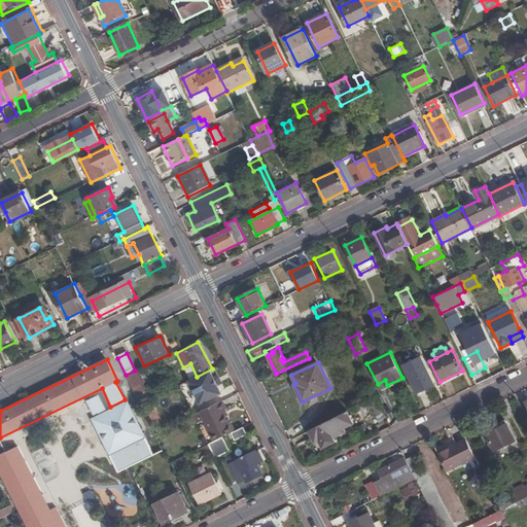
[(435,385),(425,365),(408,374),(418,394),(435,385)]
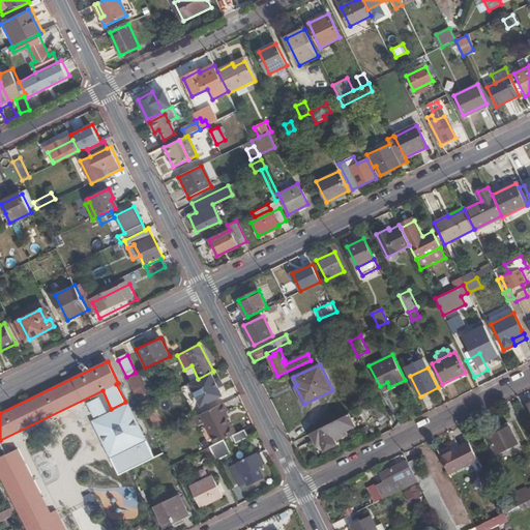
[(126,377),(133,389),(143,384),(137,372),(136,373),(126,377)]
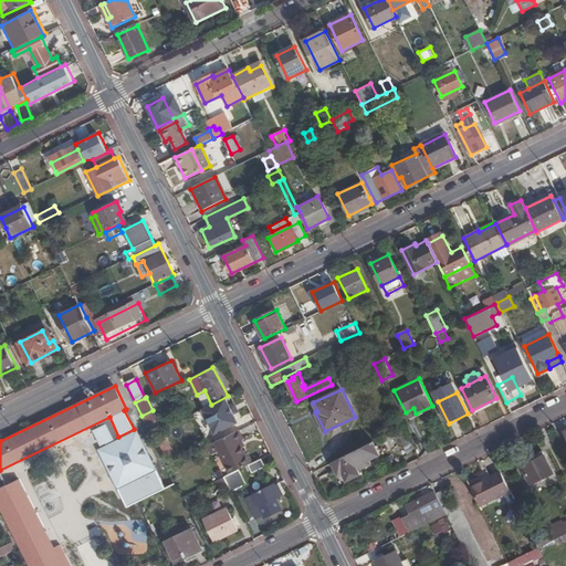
[(228,398),(205,409),(216,435),(240,423),(228,398)]
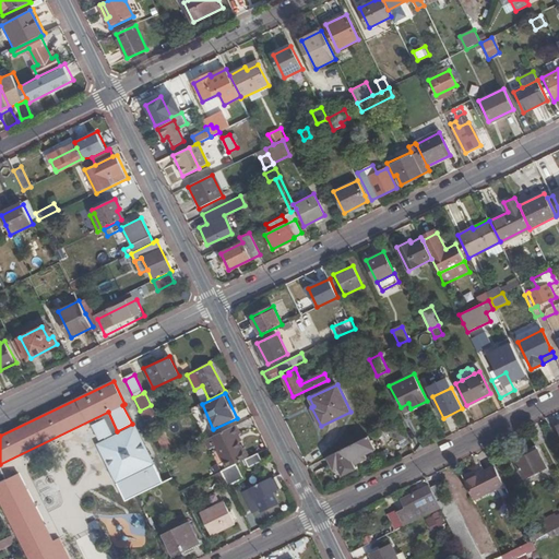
[(113,435),(105,419),(92,426),(99,441),(113,435)]
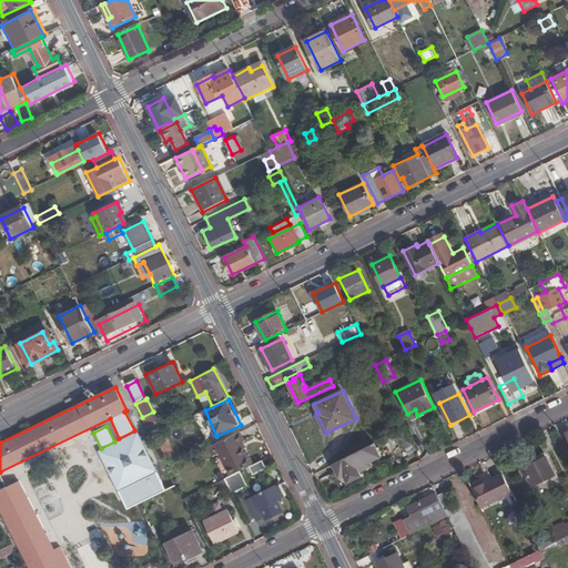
[(416,449),(406,428),(398,433),(408,453),(416,449)]
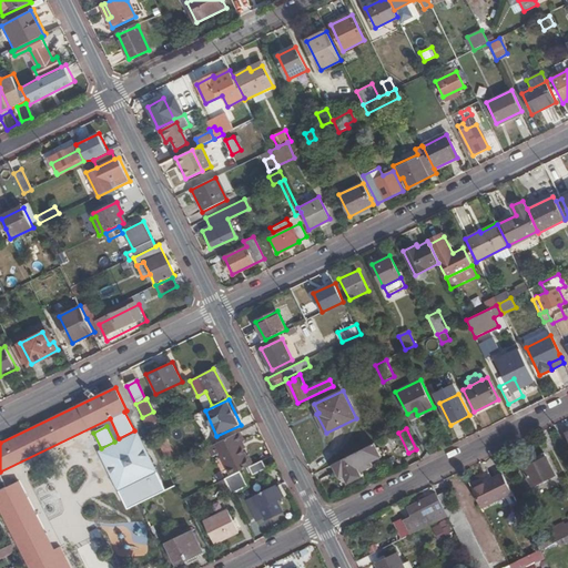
[(98,452),(118,490),(156,472),(138,432),(98,452)]
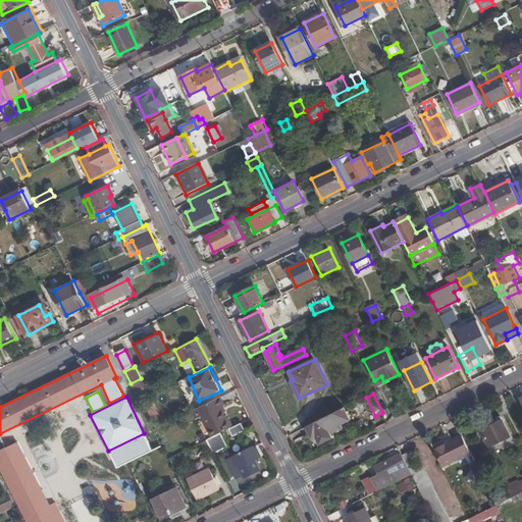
[(219,397),(192,411),(195,419),(202,415),(212,436),(219,432),(228,428),(233,426),(229,417),(226,419),(223,413),(220,407),(223,405),(219,397)]
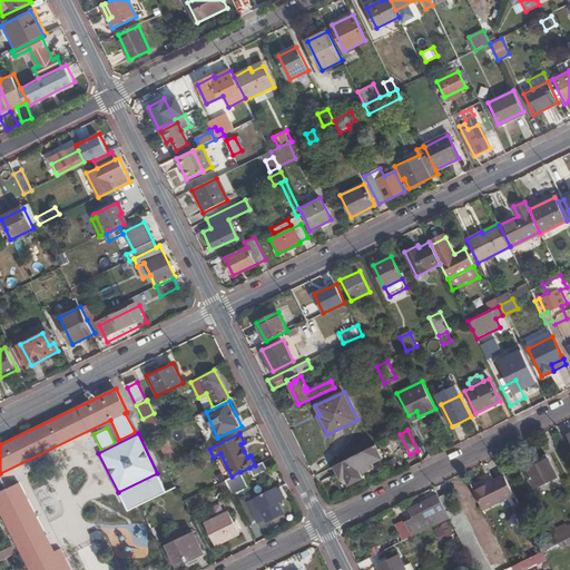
[(158,441),(168,460),(176,457),(167,436),(158,441)]
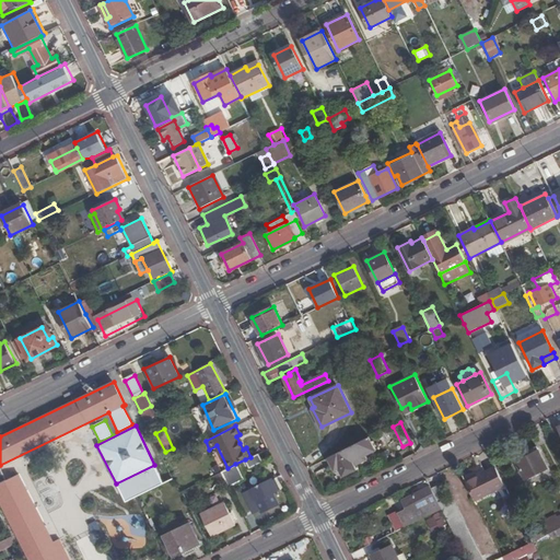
[(376,450),(370,438),(329,457),(336,469),(340,468),(343,476),(357,469),(352,462),(376,450)]
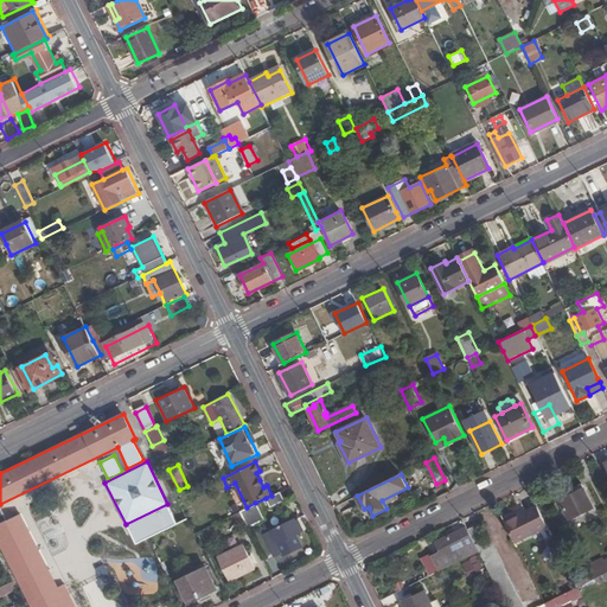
[(568,519),(592,508),(583,490),(560,502),(568,519)]
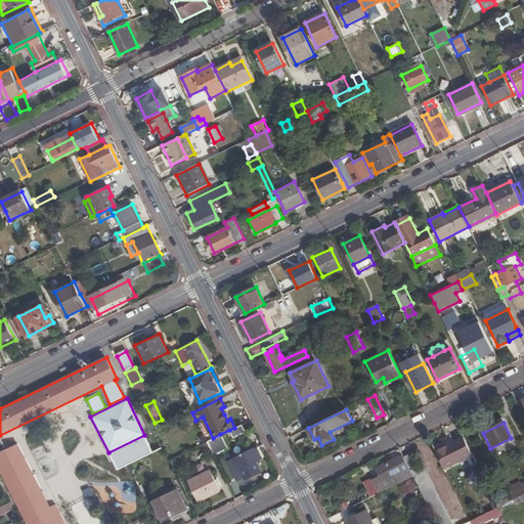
[(245,432),(242,424),(234,428),(229,430),(233,438),(245,432)]
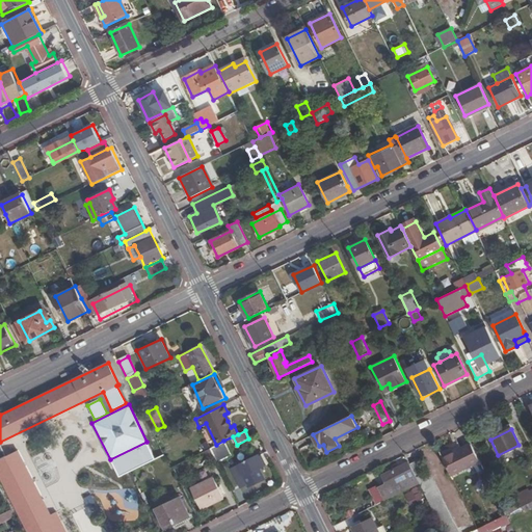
[(216,445),(209,448),(217,462),(231,456),(223,441),(216,445)]
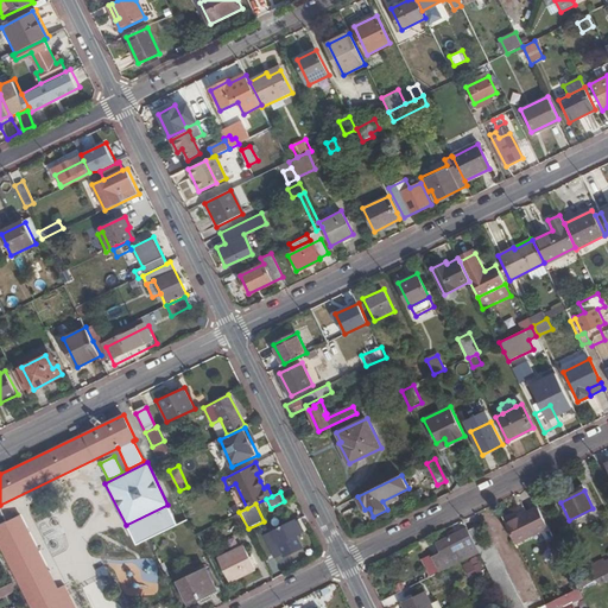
[(505,523),(514,544),(548,527),(538,508),(520,517),(519,515),(505,523)]
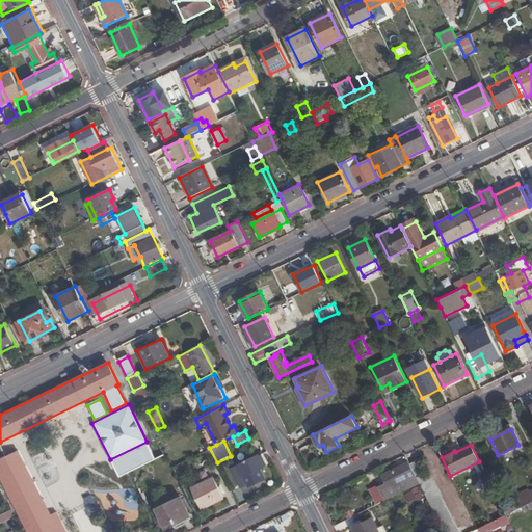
[(178,447),(173,449),(176,459),(182,457),(178,447)]
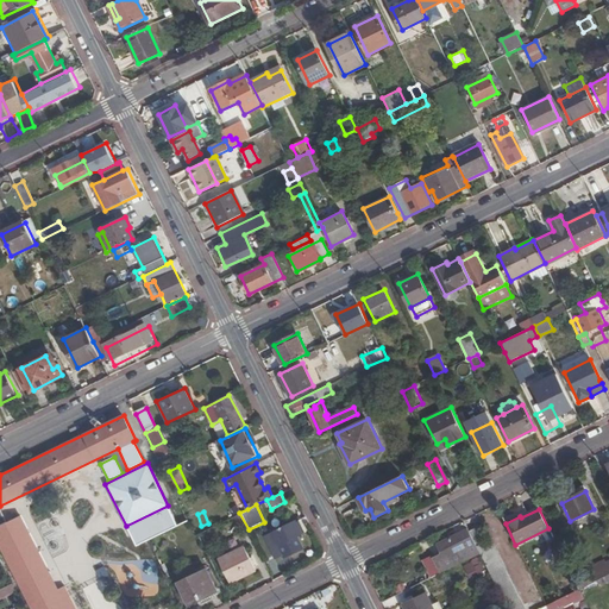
[(305,535),(297,519),(271,532),(271,533),(263,537),(275,560),(283,557),(284,559),(305,548),(300,538),(305,535)]
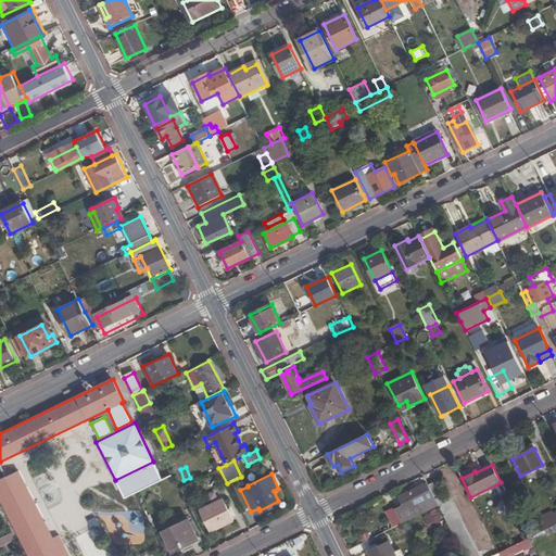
[(437,480),(428,484),(433,494),(434,498),(443,494),(437,480)]
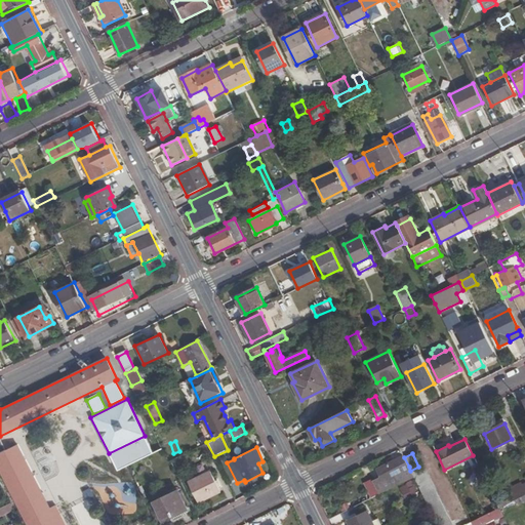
[(407,481),(402,471),(400,466),(402,465),(400,458),(397,460),(397,458),(387,463),(388,466),(377,471),(384,483),(396,477),(400,485),(407,481)]
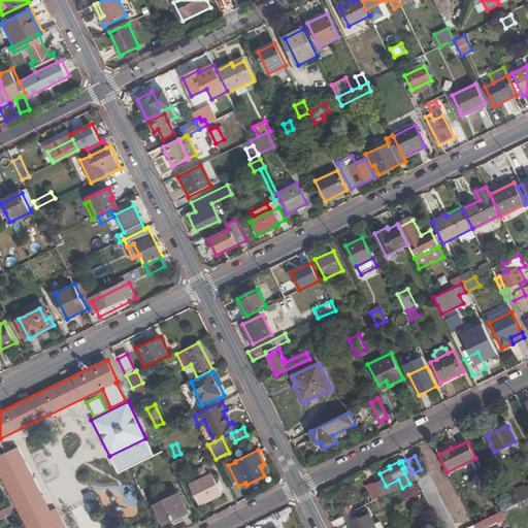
[(413,473),(411,469),(404,473),(409,484),(417,481),(415,476),(413,473)]
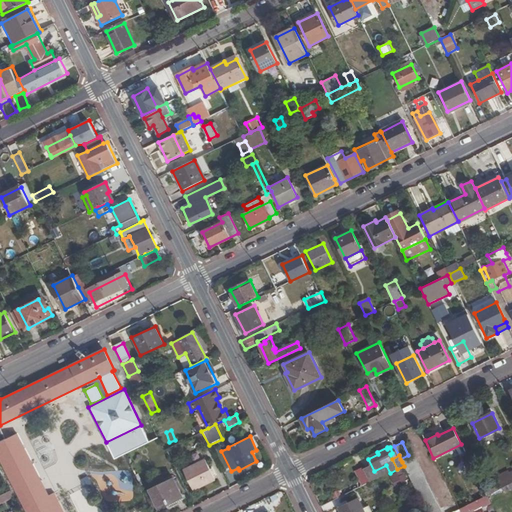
[(442,511),(414,456),(402,462),(404,466),(418,494),(426,511),(442,511)]
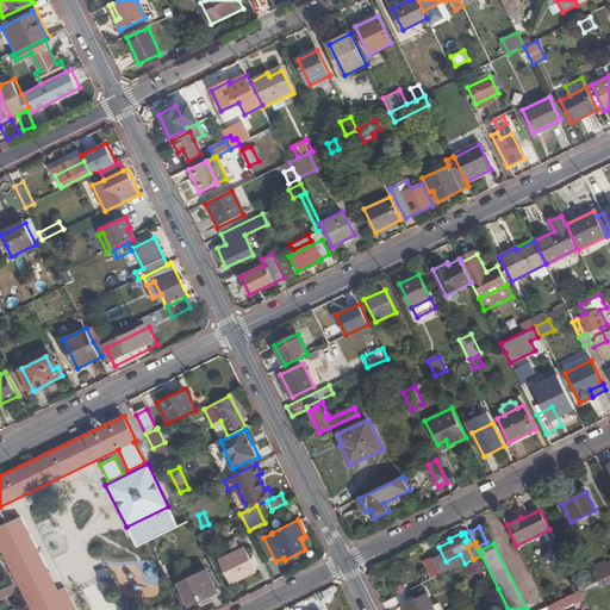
[(232,585),(257,572),(244,547),(219,560),(232,585)]
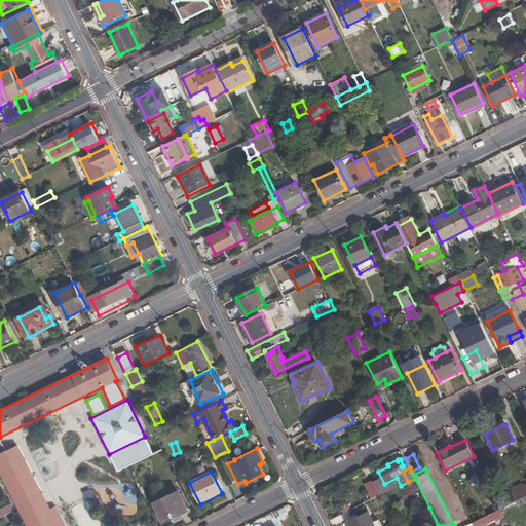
[(144,498),(135,481),(129,483),(139,501),(144,498)]
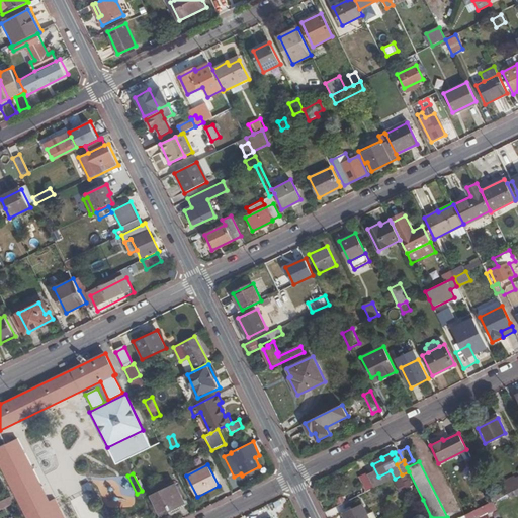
[(503,482),(509,493),(517,488),(517,477),(516,479),(514,477),(503,482)]
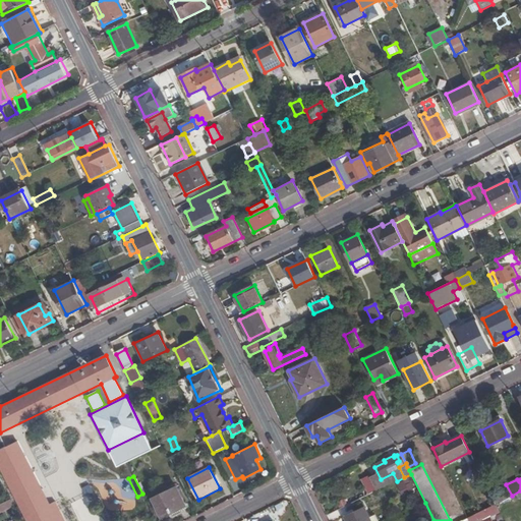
[(162,518),(184,507),(175,488),(152,499),(162,518)]
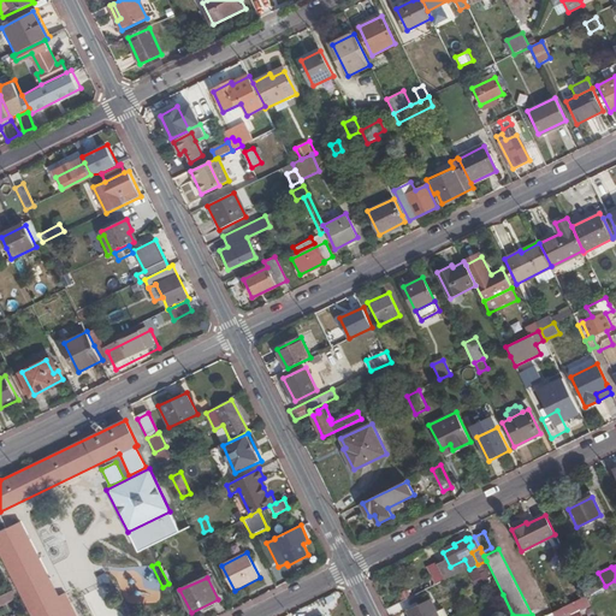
[(615,580),(605,586),(608,593),(615,588),(615,580)]
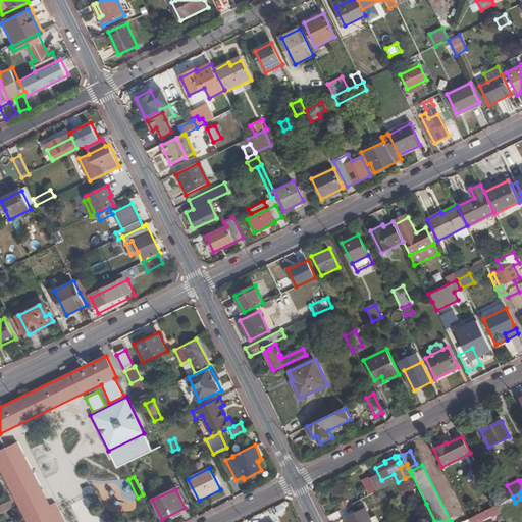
[(127,521),(128,521),(147,513),(139,498),(132,501),(127,493),(116,500),(127,521)]
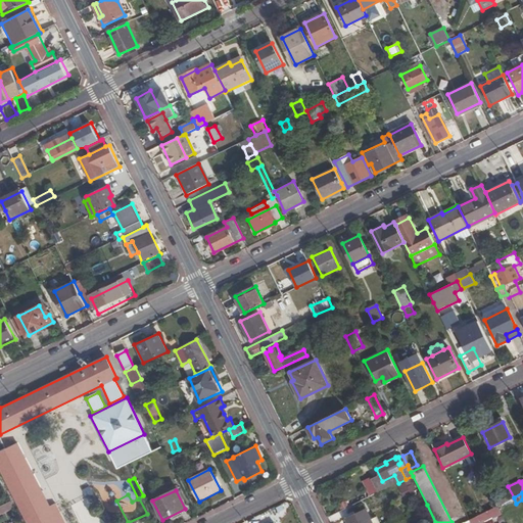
[(477,514),(496,505),(492,495),(483,500),(481,495),(471,501),(477,514)]
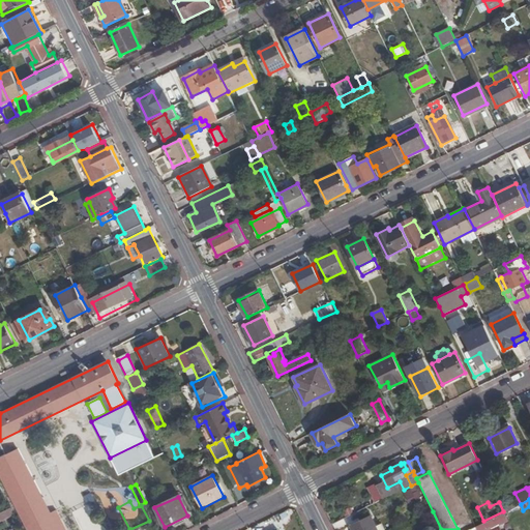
[(0,522),(16,514),(11,507),(0,512),(0,522)]
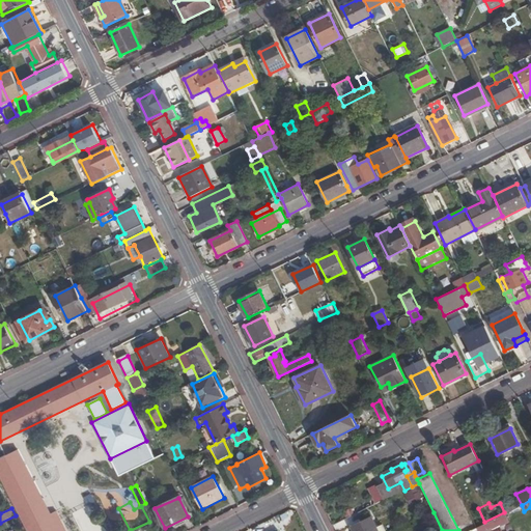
[(505,513),(496,518),(499,524),(507,519),(505,513)]
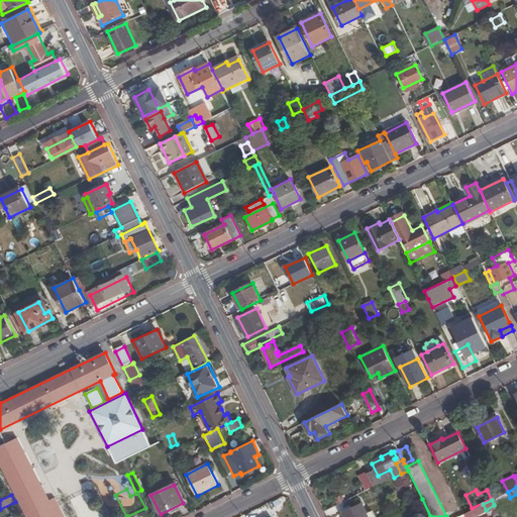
[(343,516),(367,516),(363,507),(343,516)]
